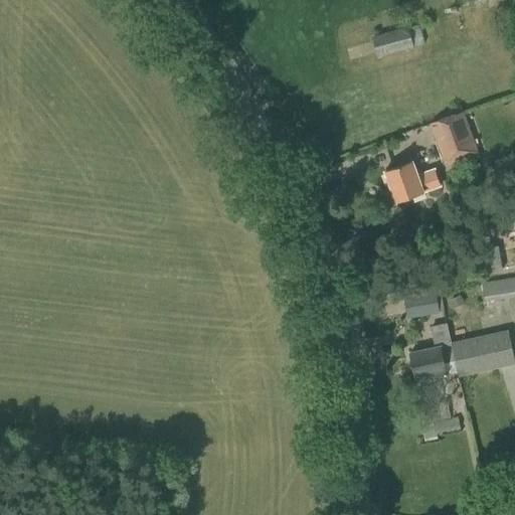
[(372,35),(377,55),(423,43),(418,23),(372,35)]
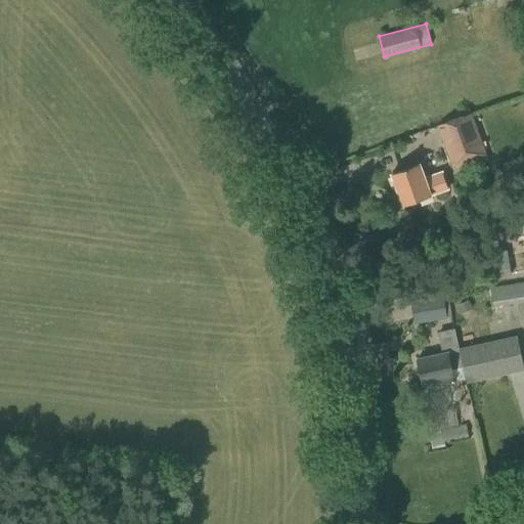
[(486,156),(471,113),(437,125),(438,129),(443,127),(447,138),(442,139),(452,167),(486,156)]
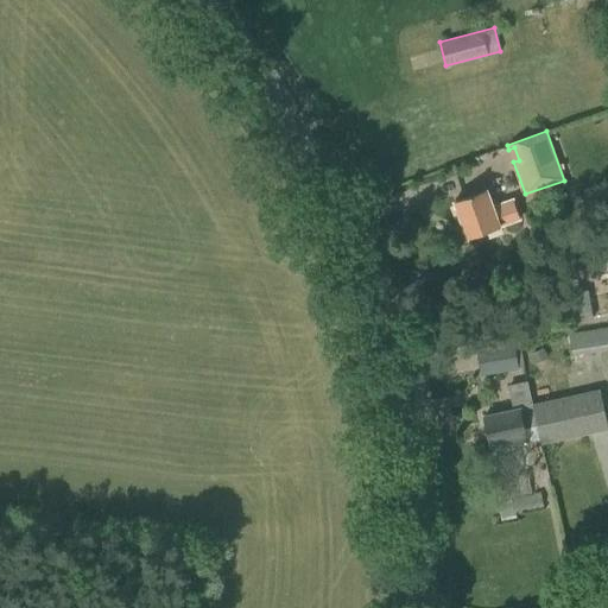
[(454,202),(468,239),(520,219),(513,198),(494,206),(487,189),(454,202)]
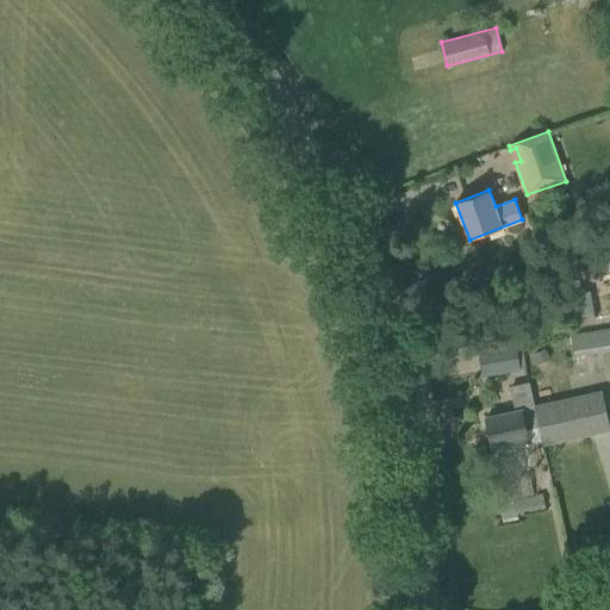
[(609,296),(598,297),(599,312),(609,311),(609,296)]
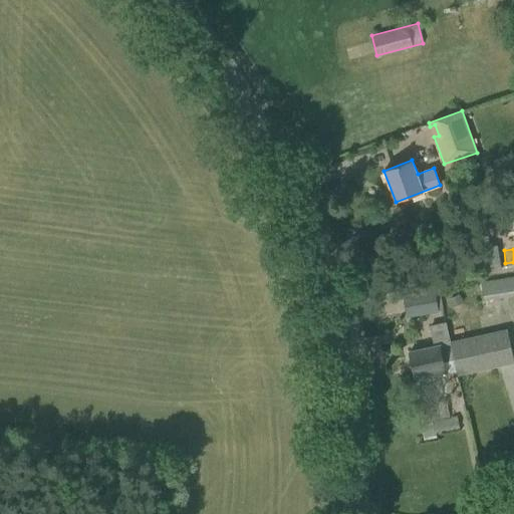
[(513,276),(481,284),(484,300),(513,293),(513,276)]
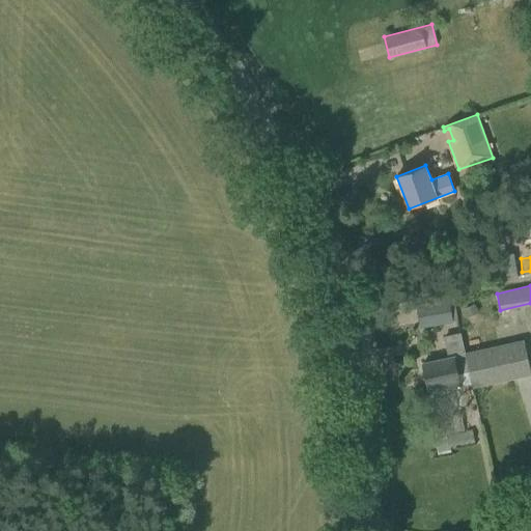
[(418,306),(421,327),(453,322),(449,301),(418,306)]
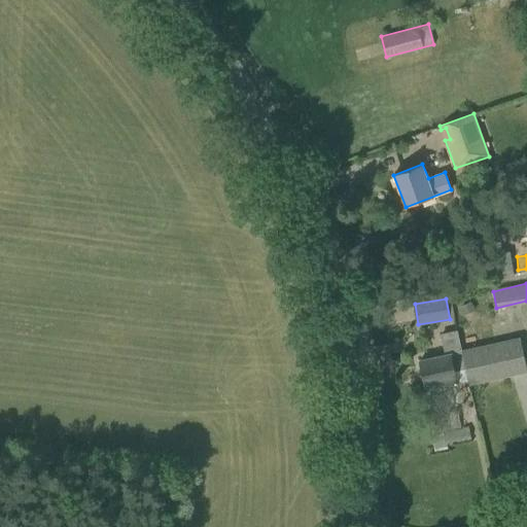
[(470,301),(460,306),(464,314),(475,309),(470,301)]
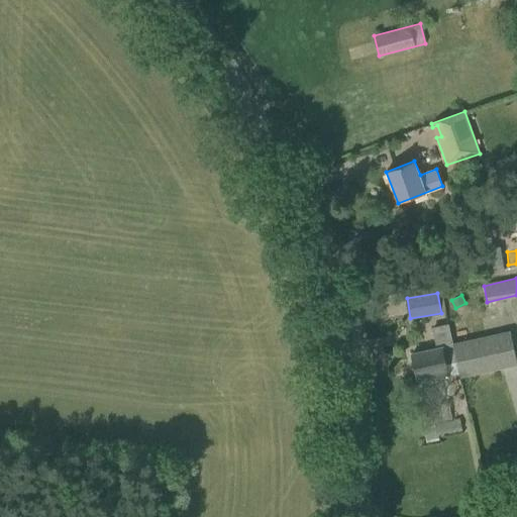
[(459,373),(448,324),(432,328),(437,348),(411,354),(417,380),(430,377),(430,380),(459,373)]
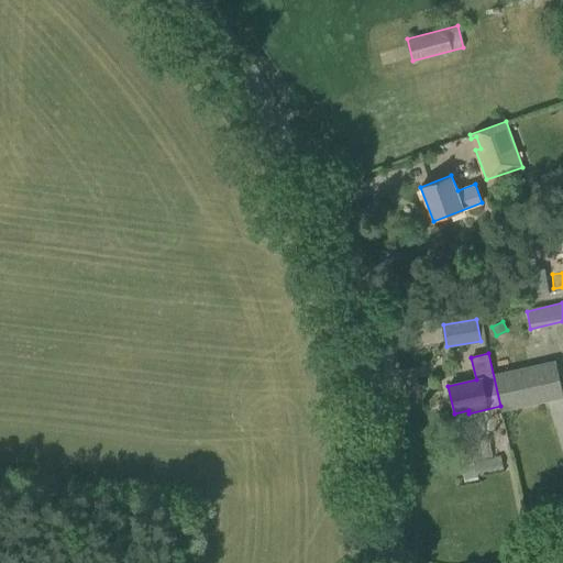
[(488,353),(500,406),(500,410),(562,397),(562,395),(555,360),(554,361),(494,375),(488,353)]
